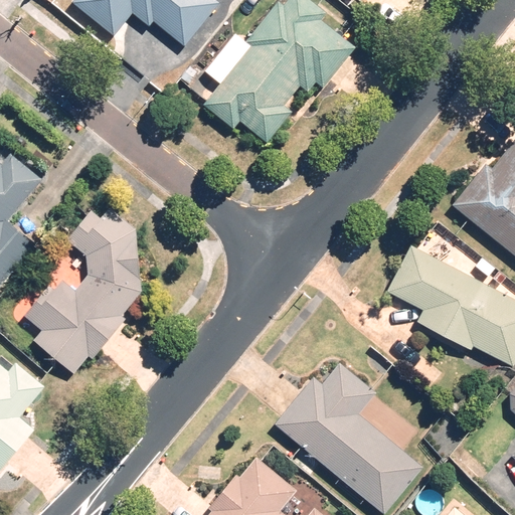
[(75,0),(73,3),(115,35),(132,13),(149,26),(153,21),(185,46),(220,2),(217,0),(75,0)]
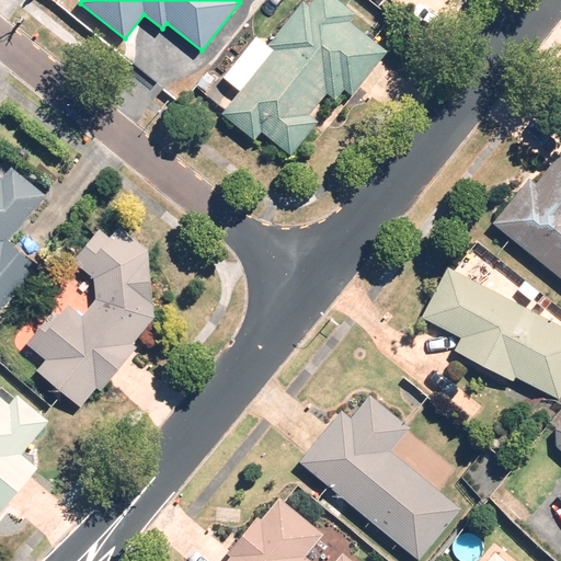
[(353,96),(388,53),(350,23),(356,14),(338,0),(313,0),(309,7),(304,2),(268,47),(256,37),(225,79),(241,91),(221,115),(255,141),(262,133),(292,156),(318,122),(310,115),(327,93),(336,101),(344,90),(353,96)]
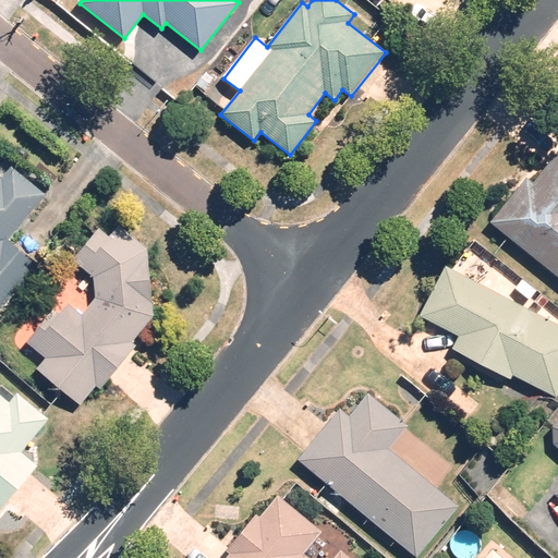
[(205,92),(216,79),(206,71),(196,84),(205,92)]
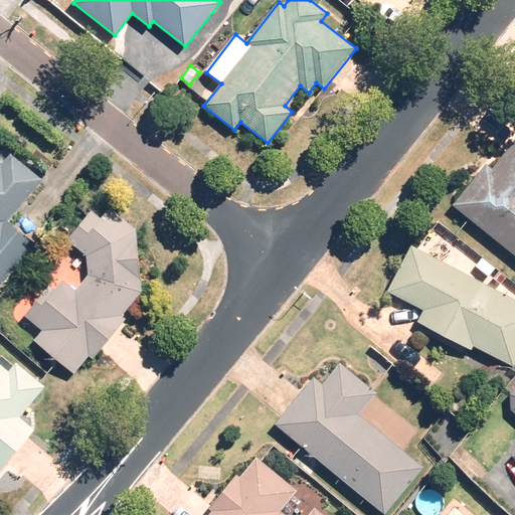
[(486,163),(452,204),(514,254),(514,139),(492,168),(486,163)]
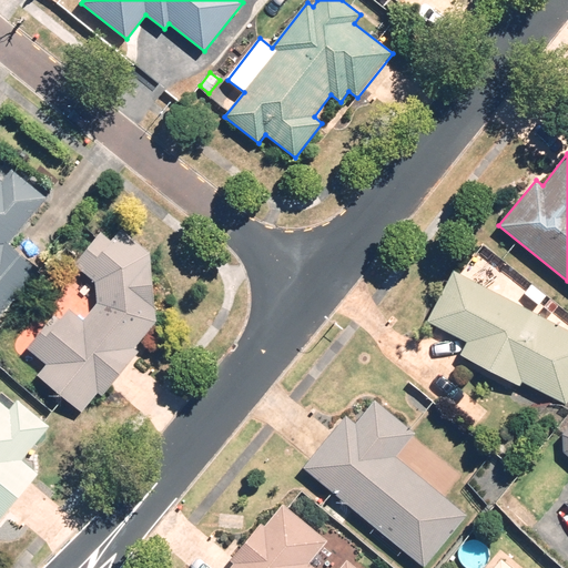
[(1,182),(0,180),(0,316),(39,269),(9,244),(47,199),(11,170),(1,182)]
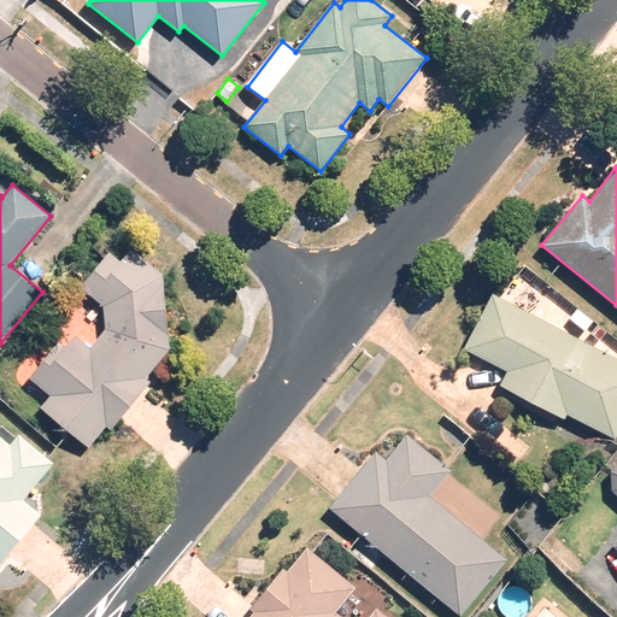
[(163,275),(131,250),(121,263),(109,253),(81,287),(104,306),(105,330),(92,347),(77,335),(66,347),(60,342),(29,380),(51,397),(41,409),(89,447),(106,427),(111,430),(151,382),(146,378),(170,350),(163,275)]
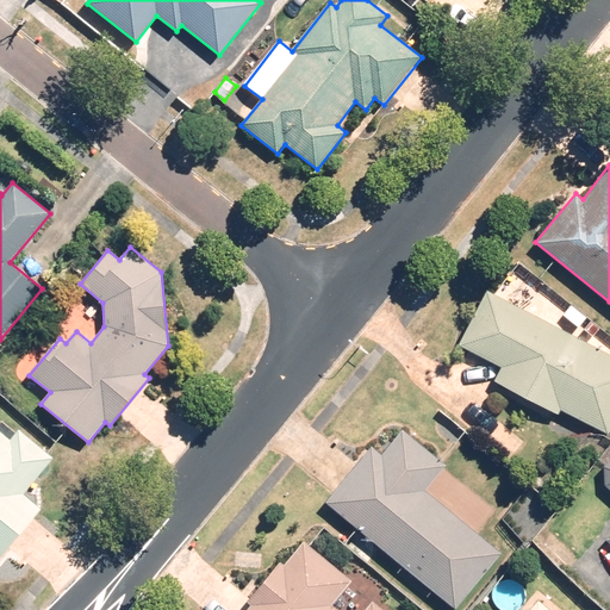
[(609,354),(487,288),(459,343),(502,366),(495,379),(558,414),(561,409),(608,434),(609,428),(609,354)]
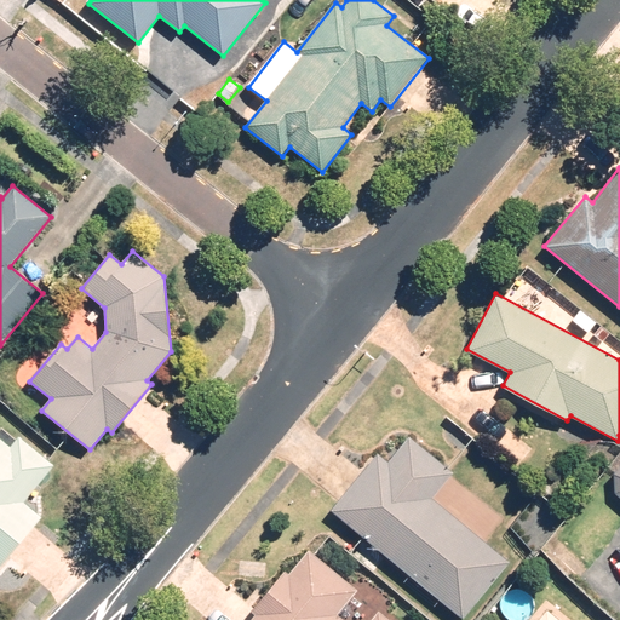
[(12,414),(3,425),(17,436),(27,425),(12,414)]
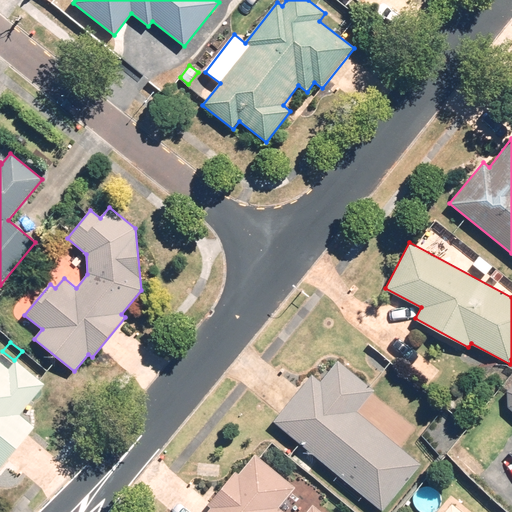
[(420,464),(356,411),(374,389),(338,360),(320,382),(311,374),(272,422),(382,510),(420,464)]
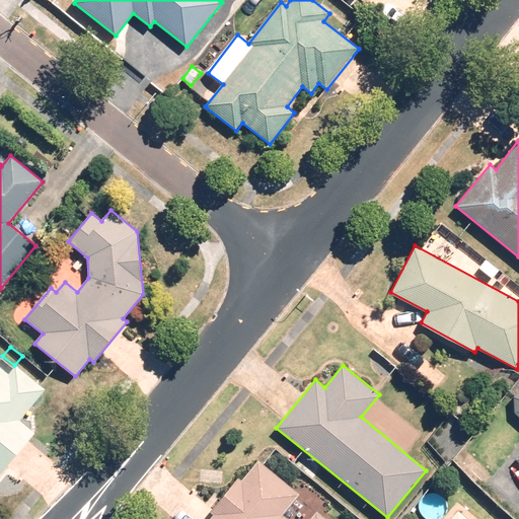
[(19,420),(44,389),(16,367),(9,375),(0,367),(0,472),(33,431),(19,420)]
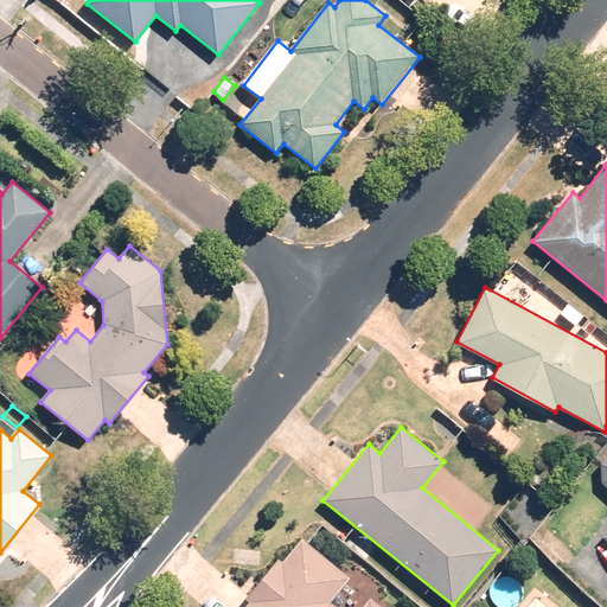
[(384,606),(370,595),(360,606),(338,606),(331,600),(350,577),(301,537),(281,561),(278,557),(246,596),(250,600),(243,606),(384,606)]
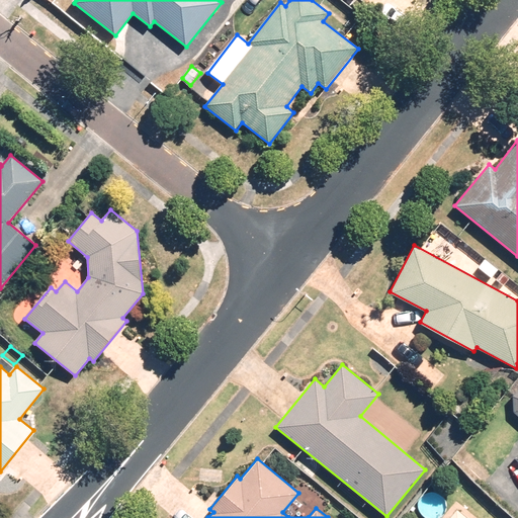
[(467,517),(457,509),(449,517),(467,517)]
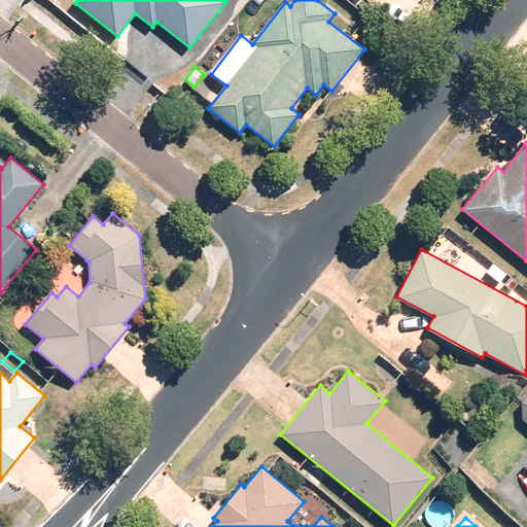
All buildings are outlined.
